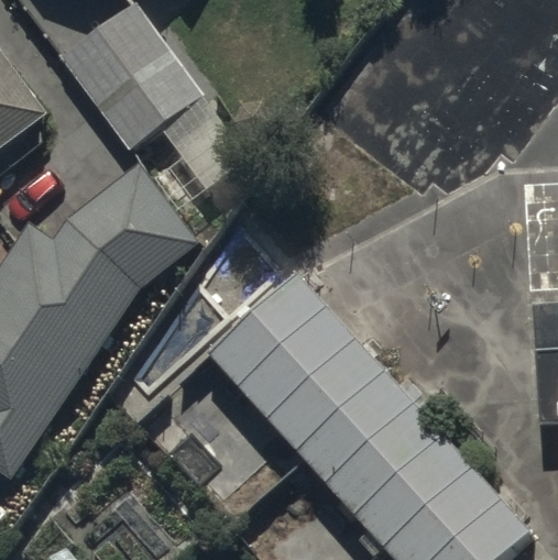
[(245,157),(133,3),(59,57),(130,153),(160,131),(203,189),(245,157)]
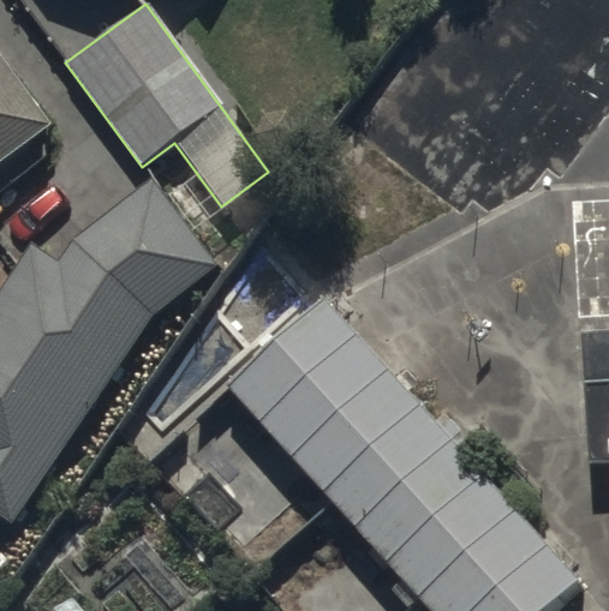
[(0,161),(49,126),(0,57),(0,161)]
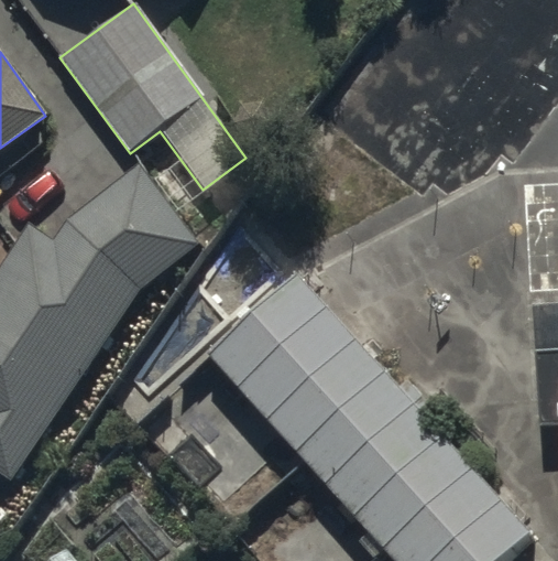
[(0,473),(11,481),(139,290),(199,245),(139,163),(63,219),(50,238),(24,223),(0,259),(0,473)]
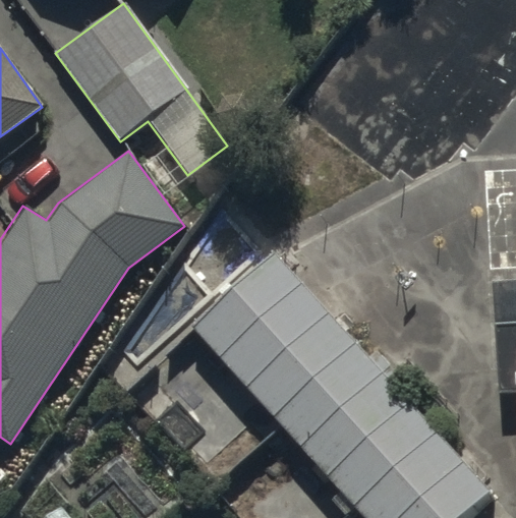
[(464,517),(490,496),(272,255),(193,327),(365,517),(464,517)]
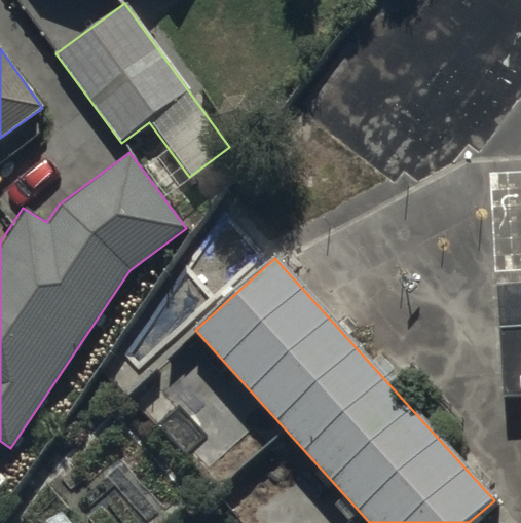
[(520,279),(500,282),(507,393),(520,391),(520,279)]
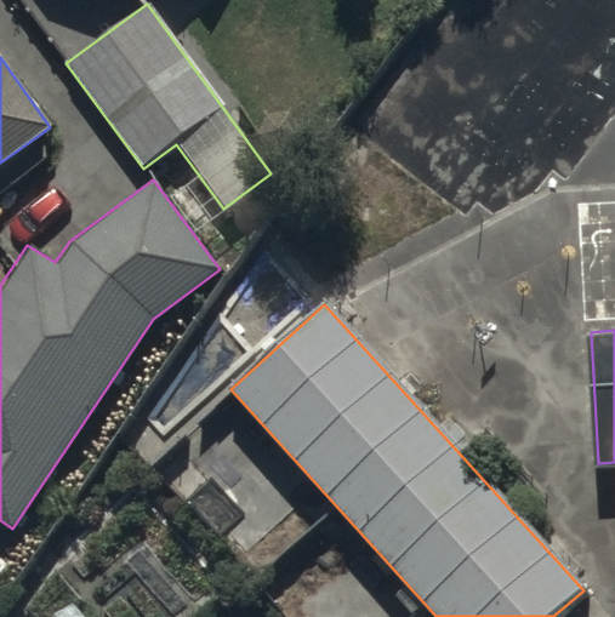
[(81,616),(70,603),(50,616),(81,616)]
